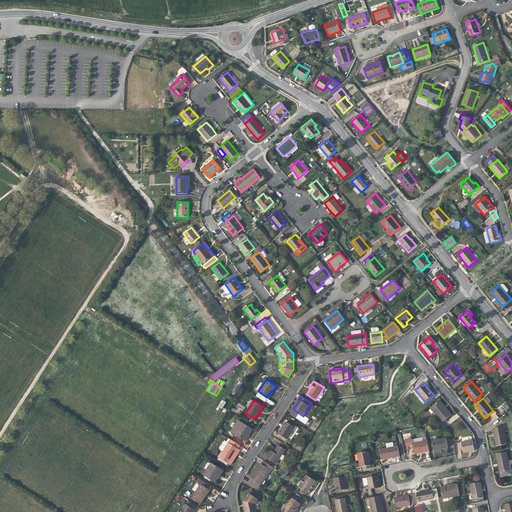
[(451,415),(446,409),(445,409),(444,409),(443,407),(444,407),(439,401),(430,408),(442,423),(451,415)]
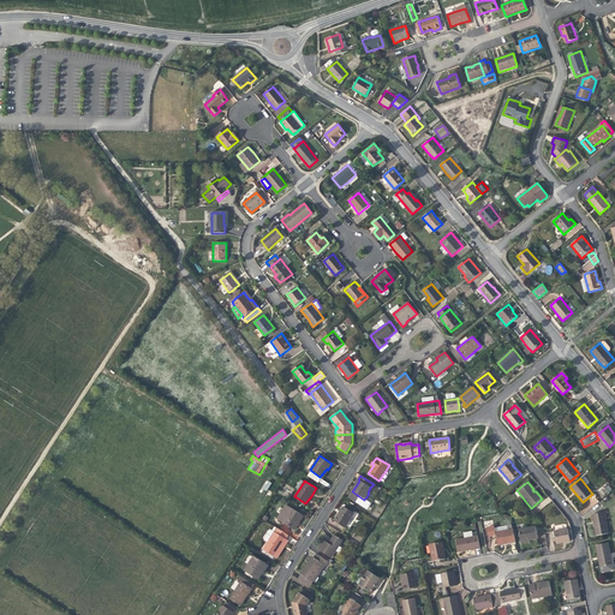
[(364,500),(352,491),(348,497),(368,511),(371,503),(364,500)]
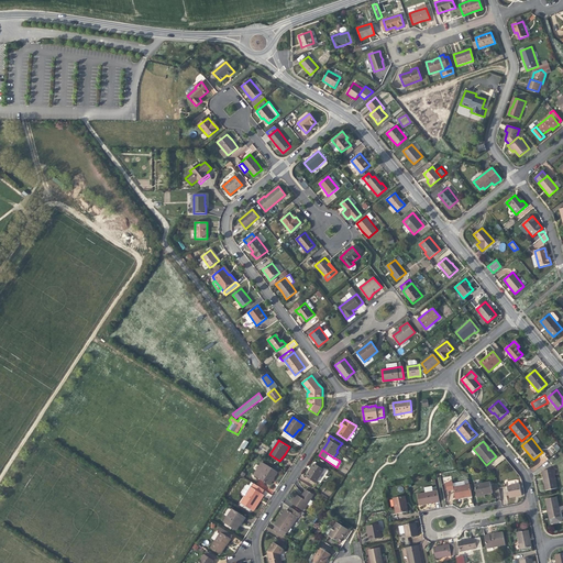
[(254,475),(267,484),(272,476),(274,478),(275,476),(277,473),(263,463),(254,475)]
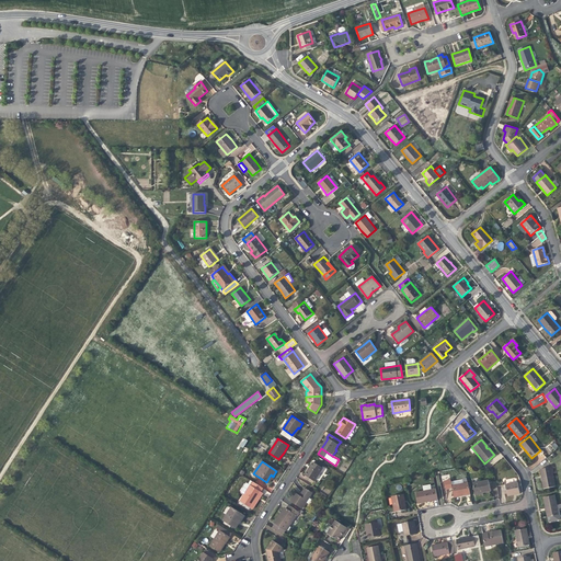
[(309,468),(305,476),(315,482),(323,468),(313,462),(309,468)]
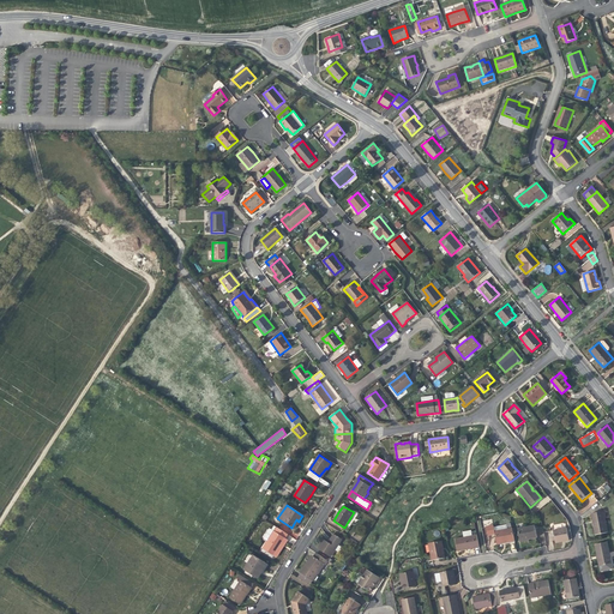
[(603,512),(591,515),(594,525),(595,535),(608,533),(603,512)]
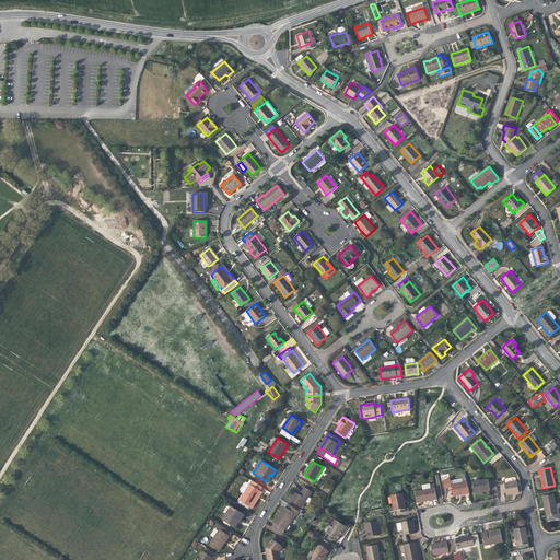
[(471,483),(474,493),(481,491),(481,492),(485,491),(490,490),(488,480),(471,483)]
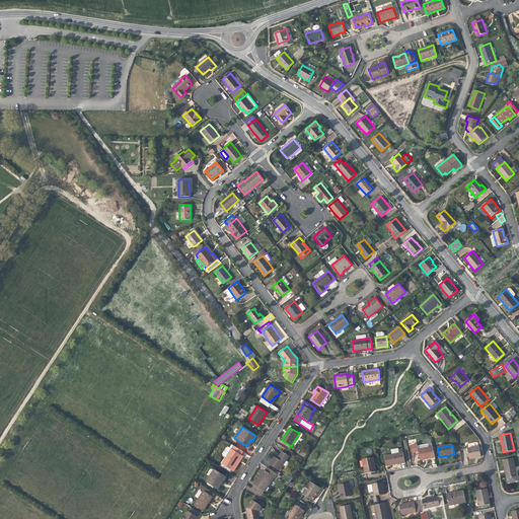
[(233,446),(231,449),(226,457),(222,463),(231,469),(241,455),(243,452),(233,446)]
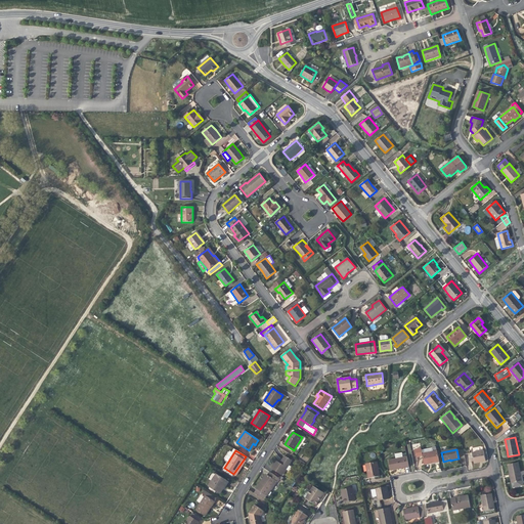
[(225,460),(228,462),(233,453),(229,450),(225,457),(225,460)]
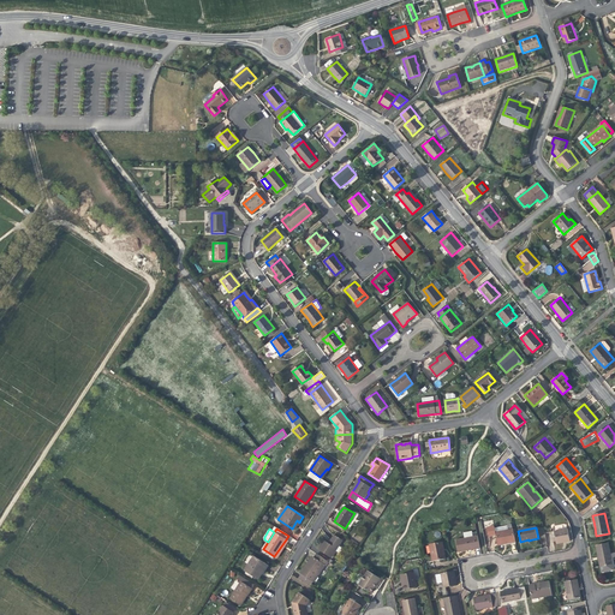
[(562,543),(569,542),(567,529),(554,531),(556,544),(562,543)]
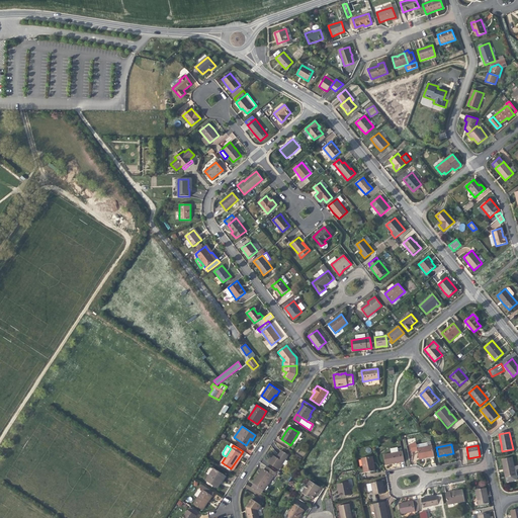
[(434,456),(432,446),(417,449),(419,459),(426,458),(434,456)]
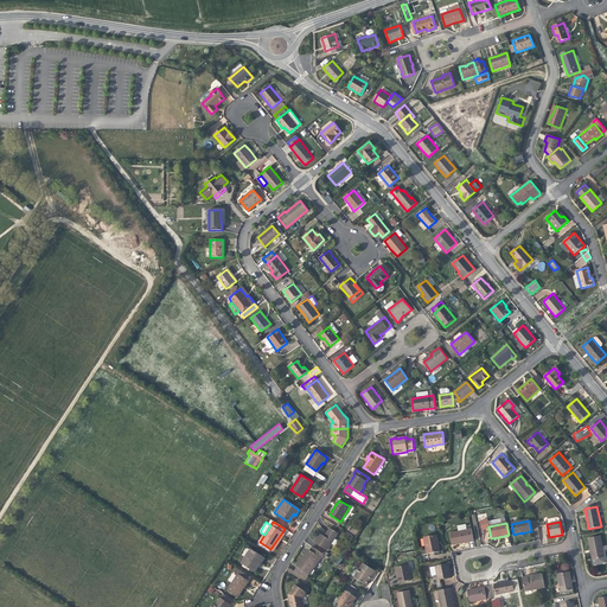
[(326,534),(324,536),(320,534),(314,543),(326,551),(338,534),(330,528),(326,534)]
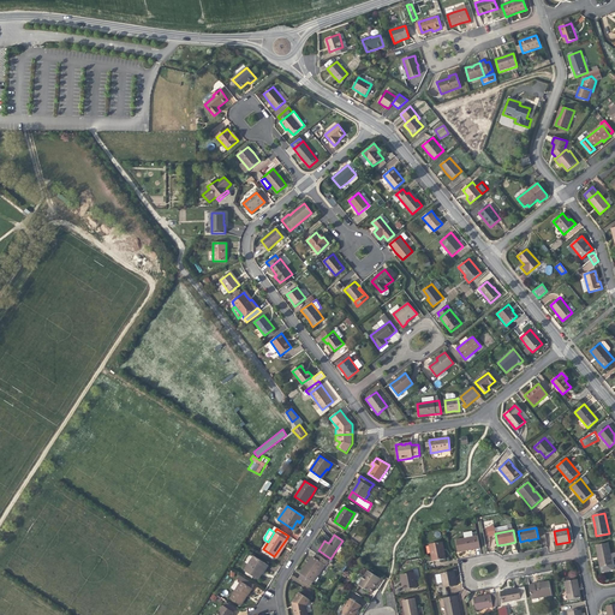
[(479,549),(477,536),(455,539),(458,553),(470,550),(479,549)]
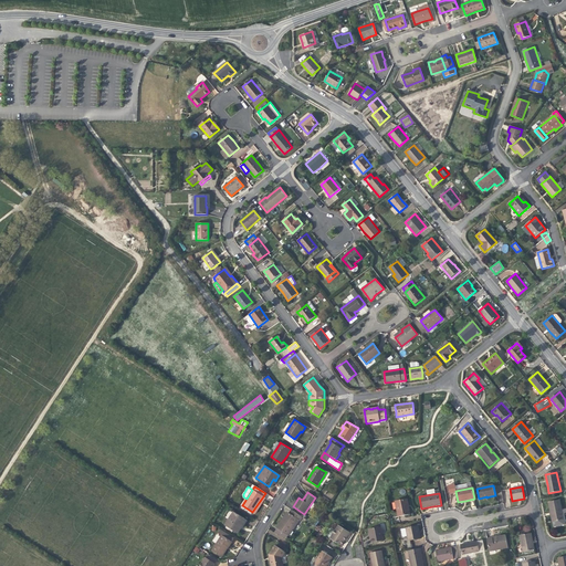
[(265,498),(263,496),(252,512),(254,514),(262,503),(265,498)]
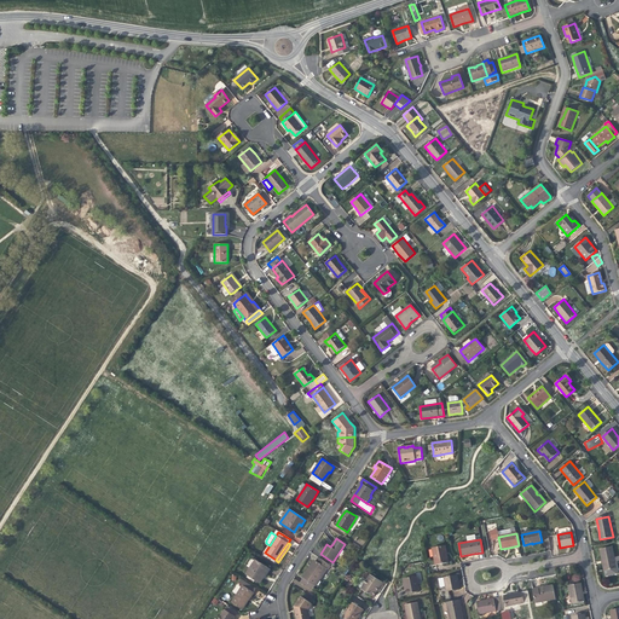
[(435,566),(449,563),(446,555),(445,545),(432,548),(435,566)]
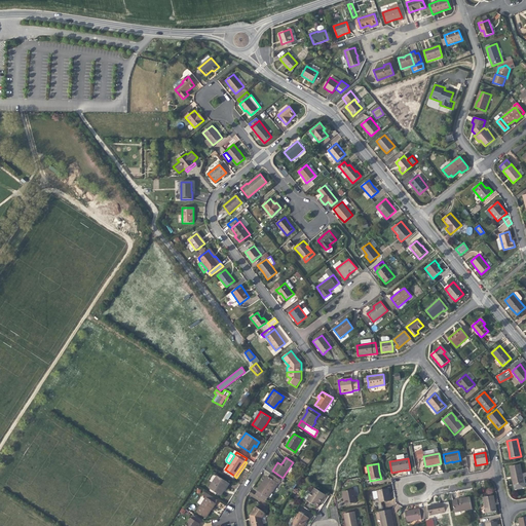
[(521,464),(510,466),(512,477),(514,485),(524,483),(521,464)]
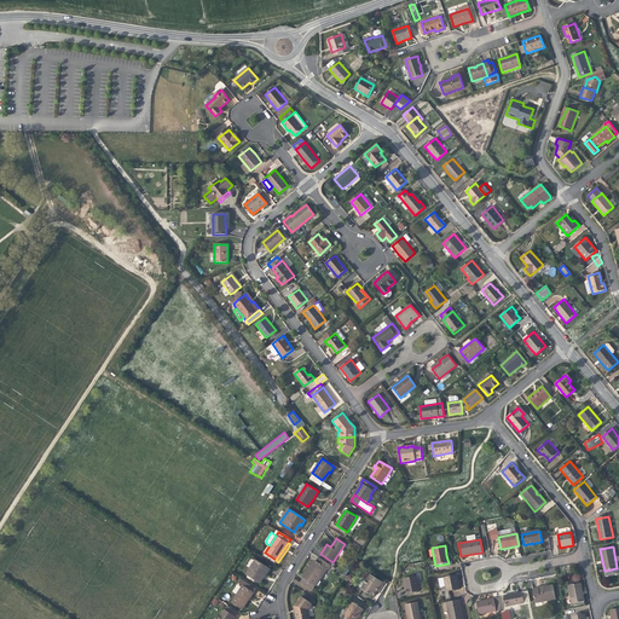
[(330,566),(318,557),(312,566),(308,572),(307,571),(302,578),(316,586),(328,568),(328,570),(330,566)]
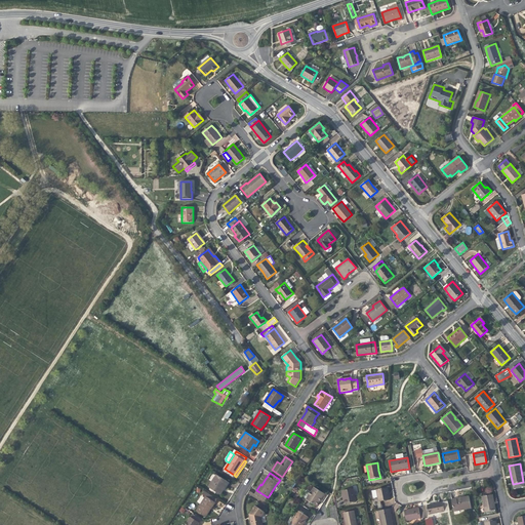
[(224,490),(225,488),(224,487),(227,482),(216,475),(208,487),(220,495),(224,490)]
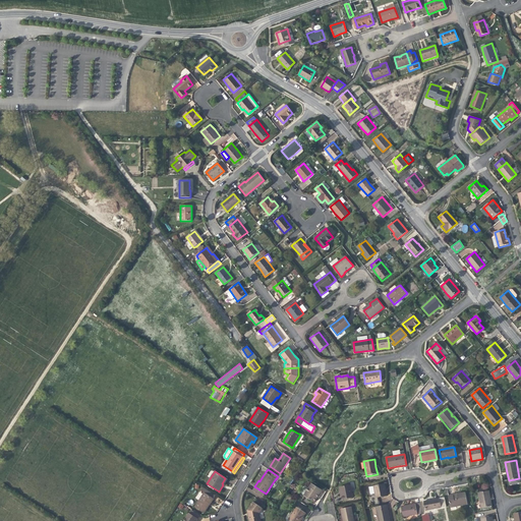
[(308,488),(304,496),(303,496),(314,503),(317,499),(315,498),(316,497),(317,496),(319,496),(322,490),(311,483),(308,488)]
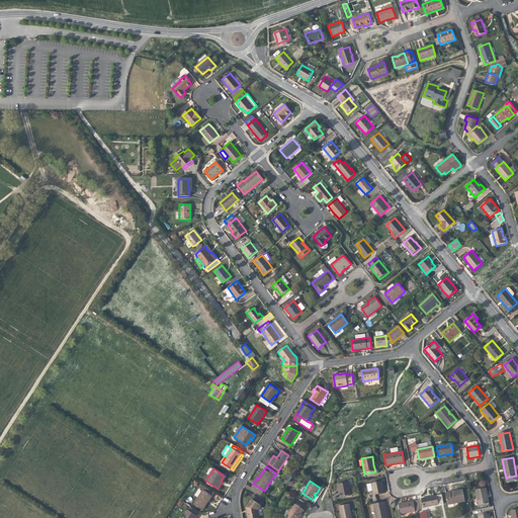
[(382,482),(371,484),(372,491),(373,495),(382,493),(381,488),(383,488),(383,486),(382,482)]
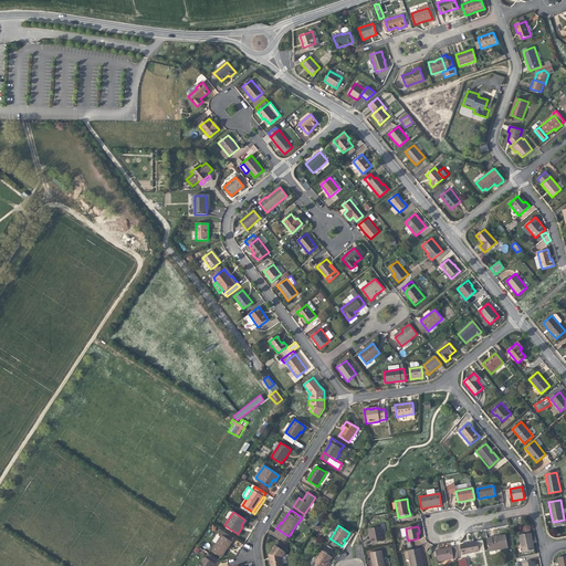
[(373,538),(373,543),(384,541),(380,527),(368,530),(370,537),(370,540),(373,538)]
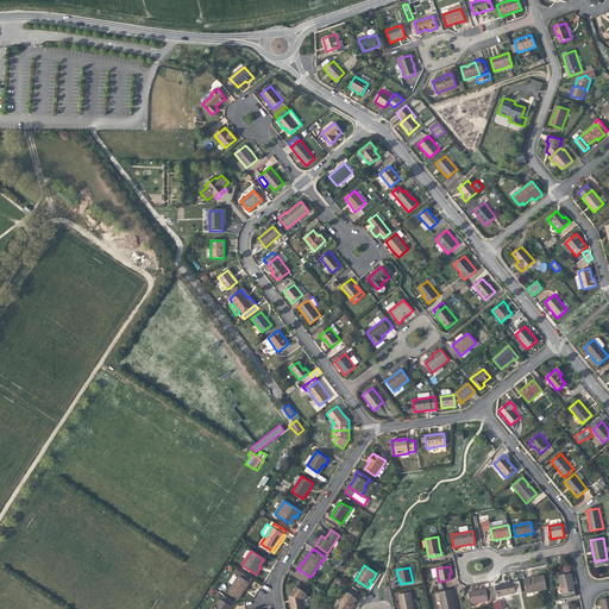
[(311,577),(297,569),(295,572),(308,581),(311,577)]
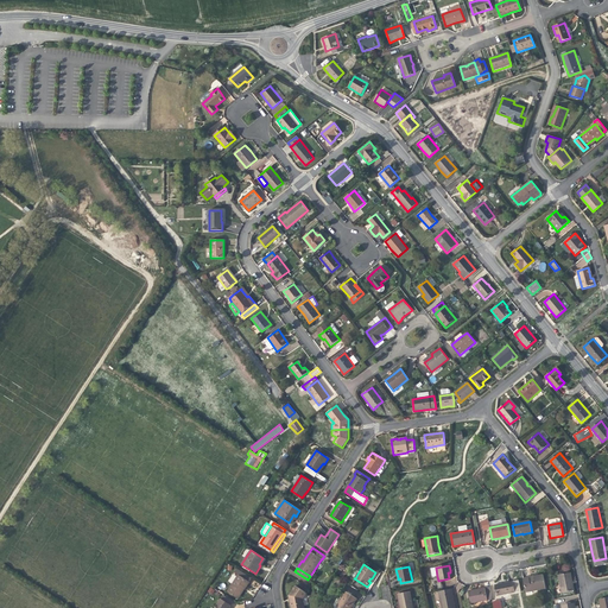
[(227,591),(236,599),(242,589),(244,590),(246,588),(252,578),(236,569),(234,572),(238,575),(227,591)]
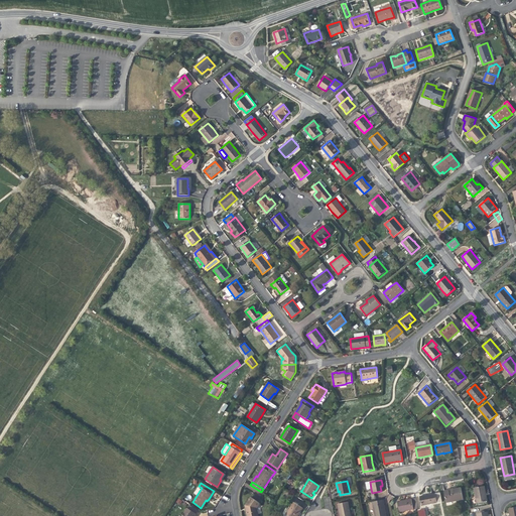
[(477,504),(487,502),(486,495),(484,487),(474,489),(477,504)]
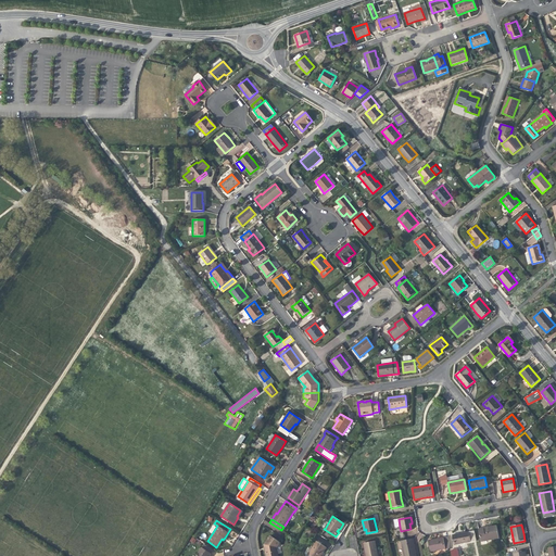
[(496,526),(488,528),(485,529),(484,529),(484,528),(478,529),(481,542),(498,539),(496,526)]
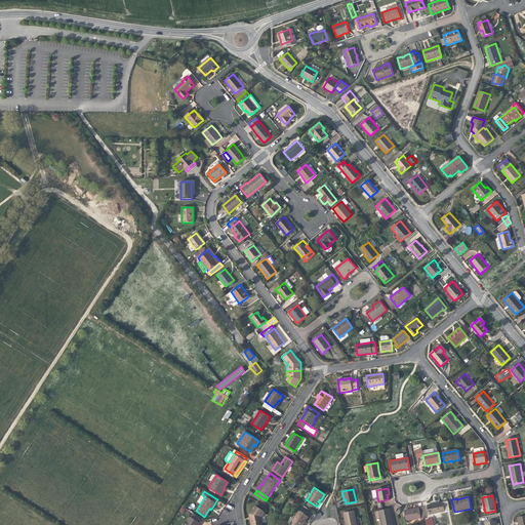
[(435,503),(427,506),(429,515),(444,512),(443,502),(435,503)]
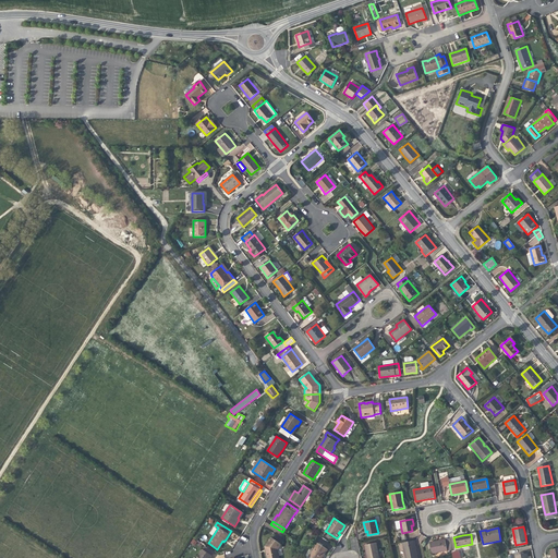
[(265,550),(266,557),(279,557),(278,550),(281,545),(271,537),(265,547),(266,547),(266,548),(266,549),(265,550)]
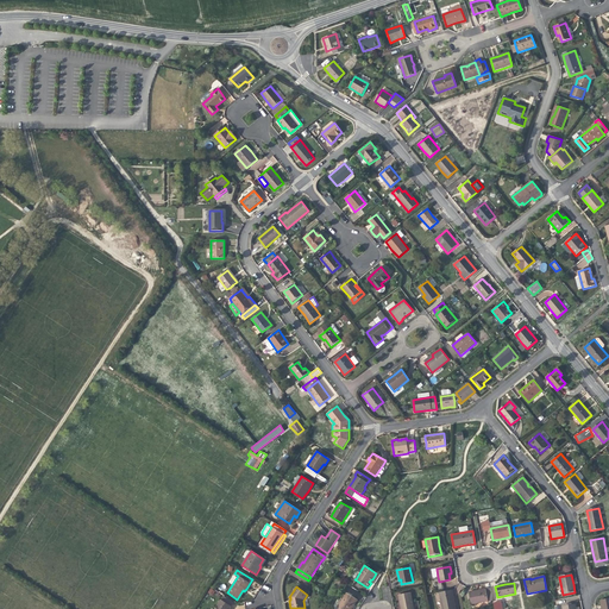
[(493,601),(490,589),(479,590),(469,592),(471,604),(493,601)]
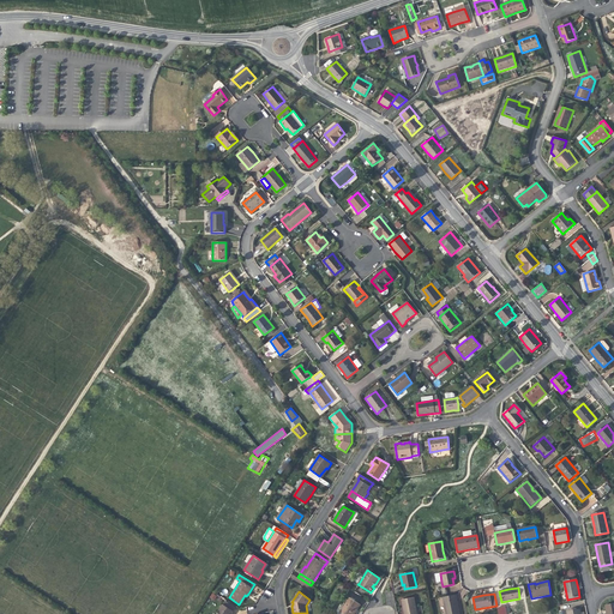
[(456,595),(443,597),(445,613),(458,613),(458,606),(456,595)]
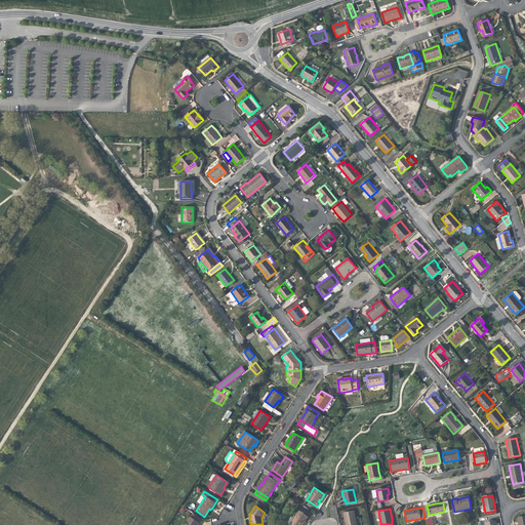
[(342,513),(345,524),(347,523),(347,524),(356,524),(354,511),(342,513)]
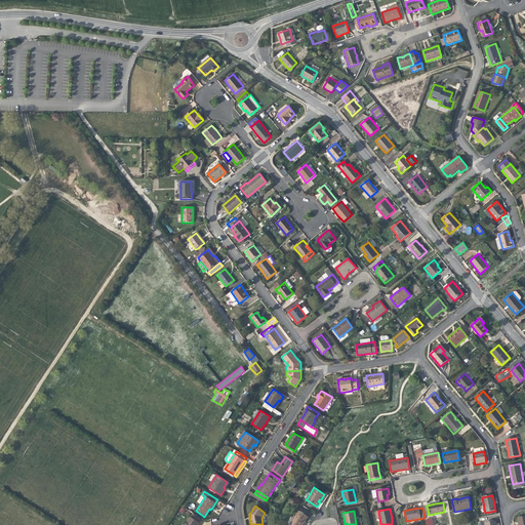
[(291,524),(292,524),(303,524),(305,523),(309,518),(299,512),(291,524)]
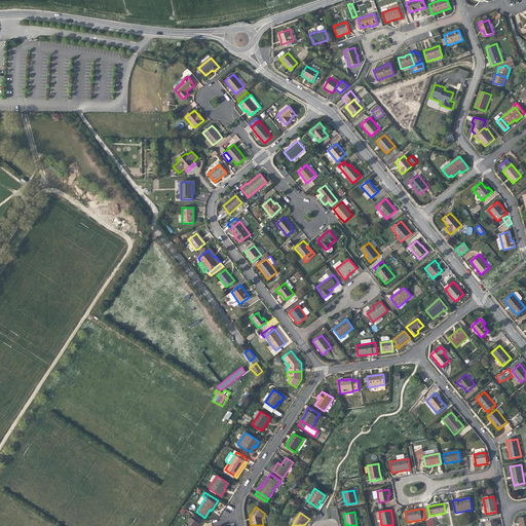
[(197,525),(201,521),(193,516),(186,525),(197,525)]
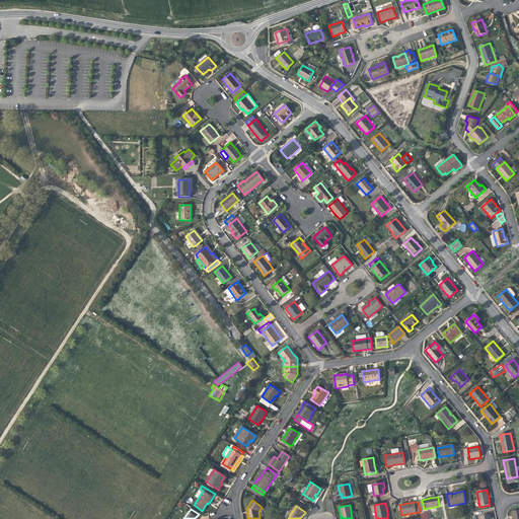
All buildings are outlined.
